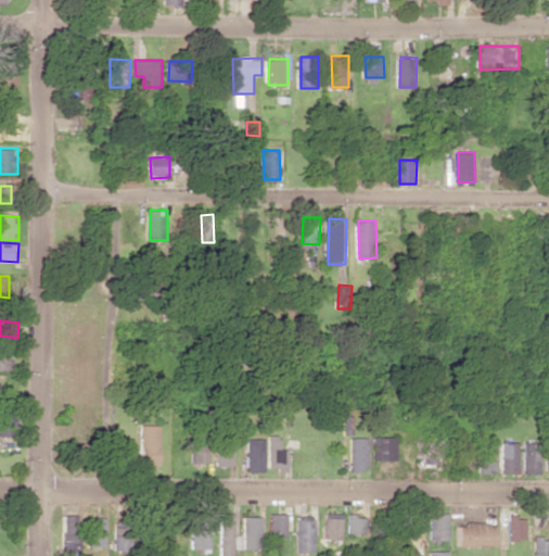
[(0,369),(12,370),(13,354),(4,354),(4,343),(0,343),(0,369)]
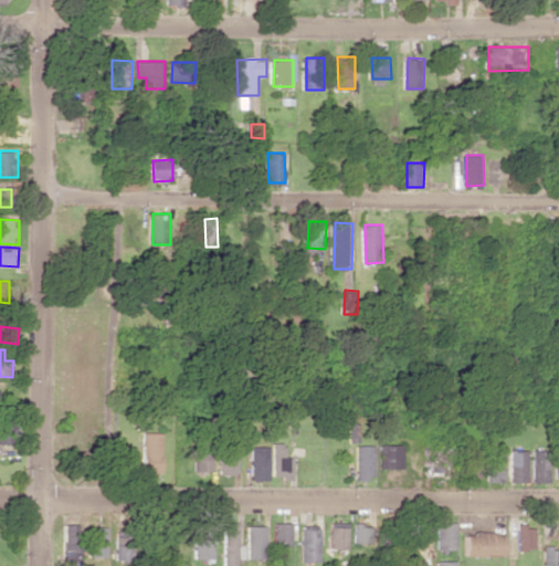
[(0,442),(16,443),(16,427),(0,426),(0,442)]
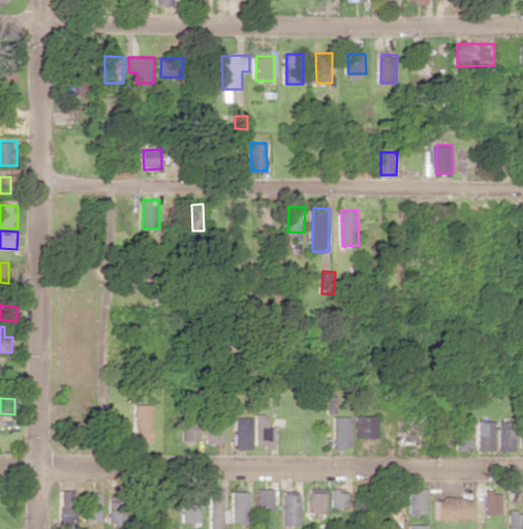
[(155,404),(136,404),(135,433),(154,433),(155,404)]
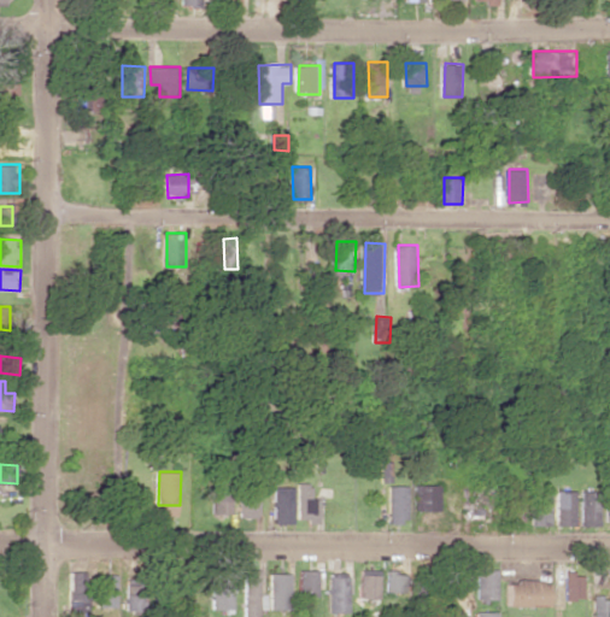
[(244,517),(263,517),(263,476),(244,475),(244,517)]
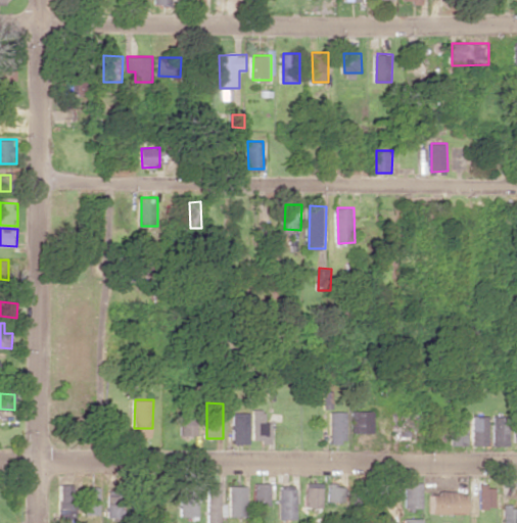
[(274,441),(273,422),(267,422),(266,410),(254,410),(255,442),(274,441)]
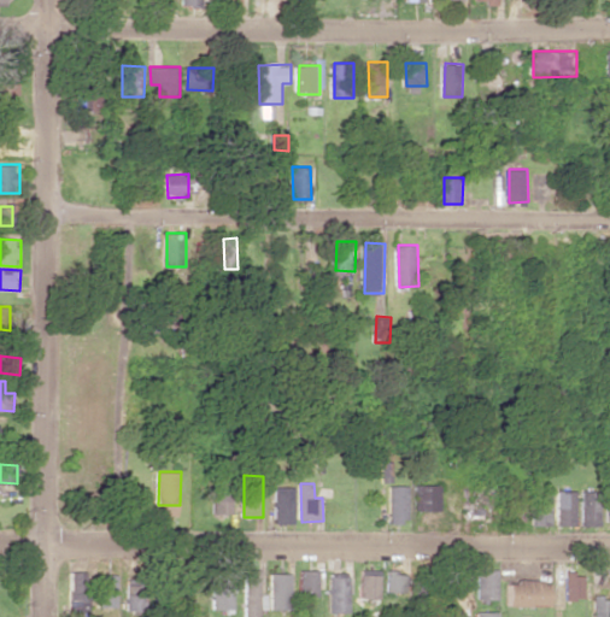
[(410,522),(411,486),(392,485),(391,522),(410,522)]
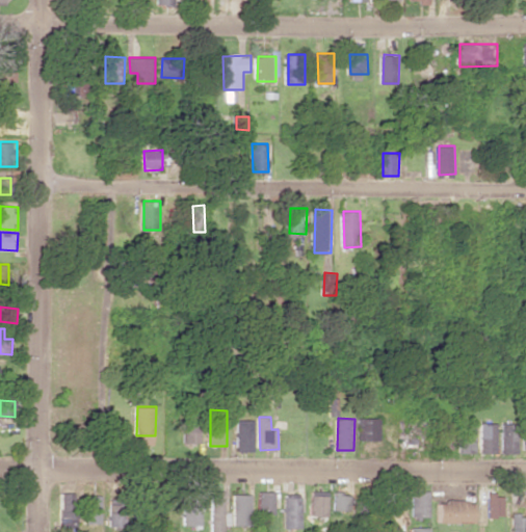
[(382,418),(360,418),(360,441),(383,441),(382,418)]
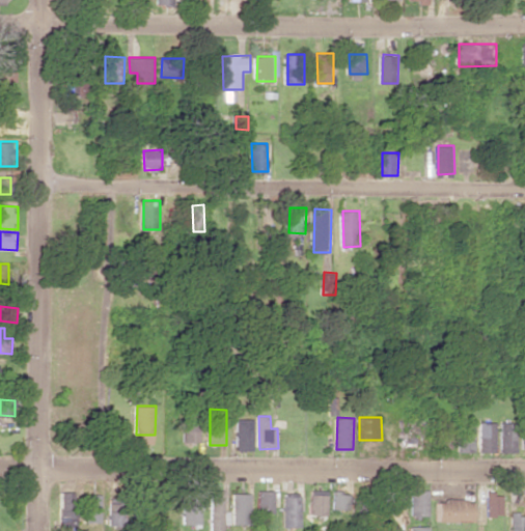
[(255,419),(239,419),(238,450),(254,450),(255,419)]
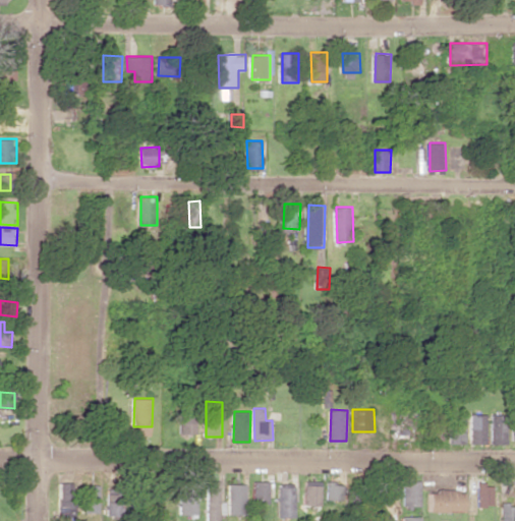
[(433,411),(432,440),(444,441),(446,411),(433,411)]
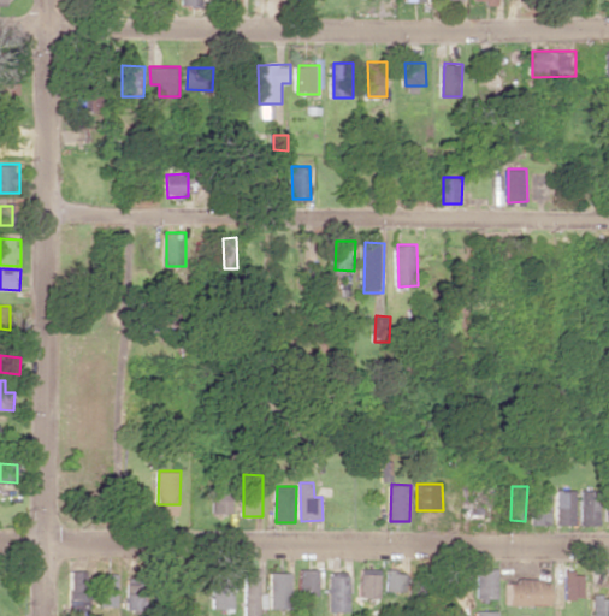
[(533,525),(553,525),(554,490),(534,489),(533,525)]
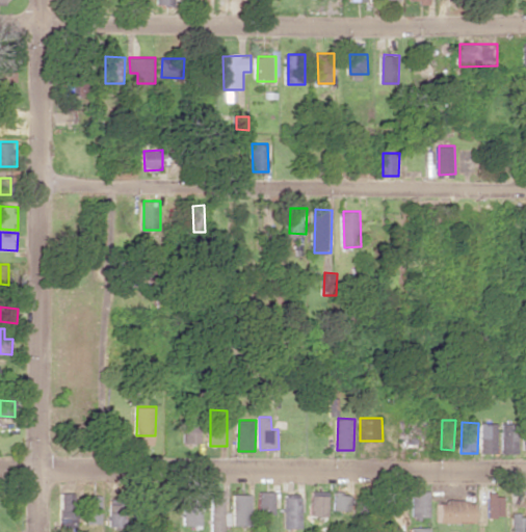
[(482,452),(498,453),(499,423),(482,423),(482,452)]
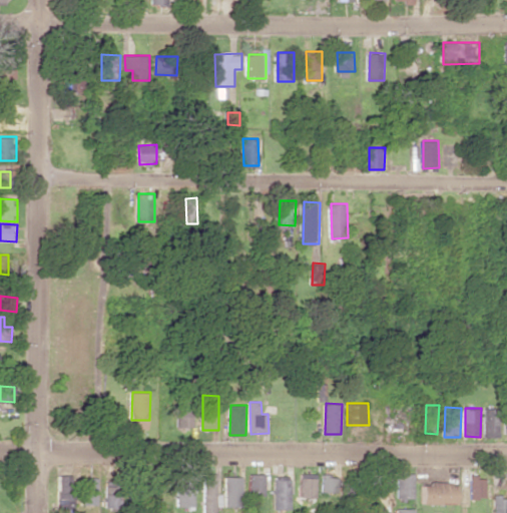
[(501,437),(502,412),(486,412),(485,437),(501,437)]
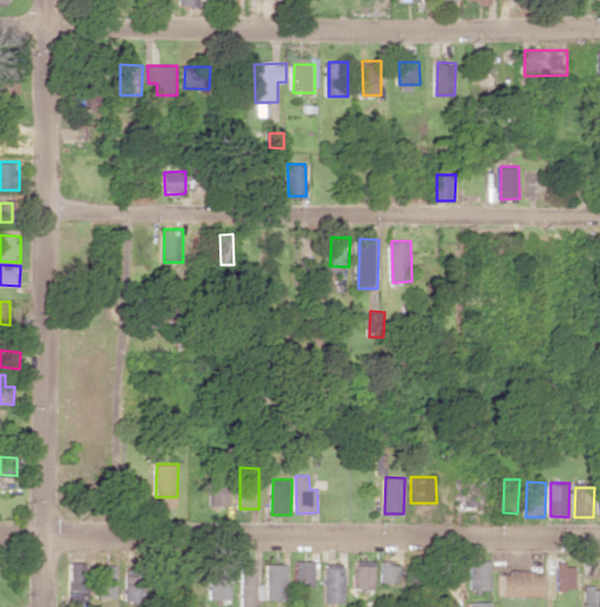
[(230,489),(214,492),(216,508),(233,504),(230,489)]
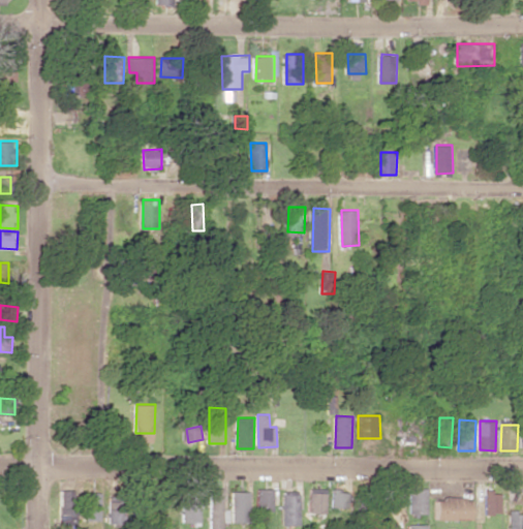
[(211,528),(223,528),(224,522),(231,522),(231,509),(224,509),(224,488),(211,488),(211,528)]
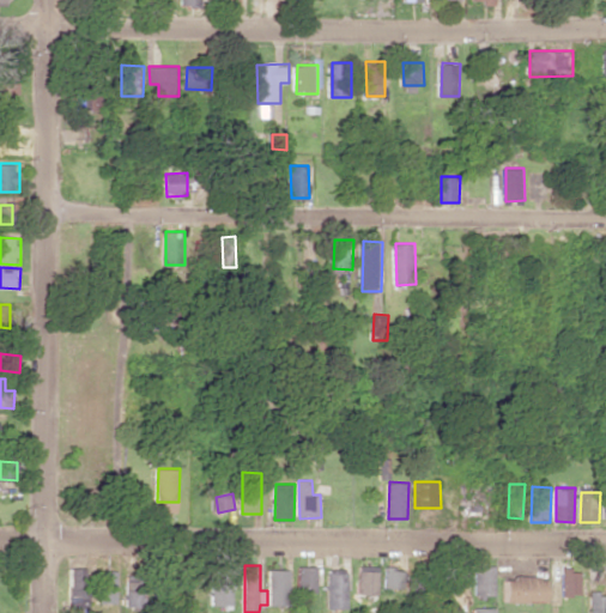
[(359,594),(380,594),(380,565),(361,565),(359,594)]
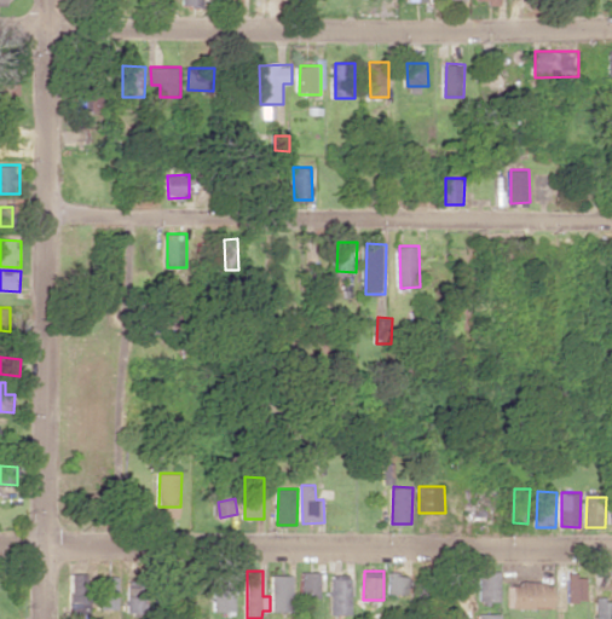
[(73,572),(71,607),(88,607),(90,573),(73,572)]
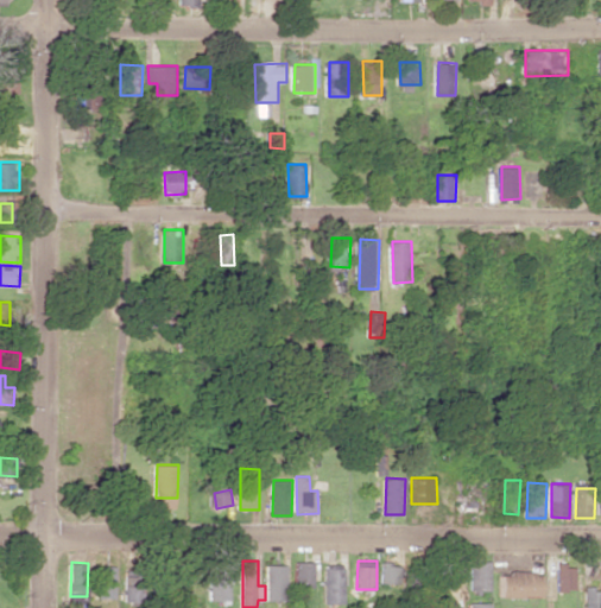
[(297,587),(316,587),(316,562),(298,562),(297,587)]
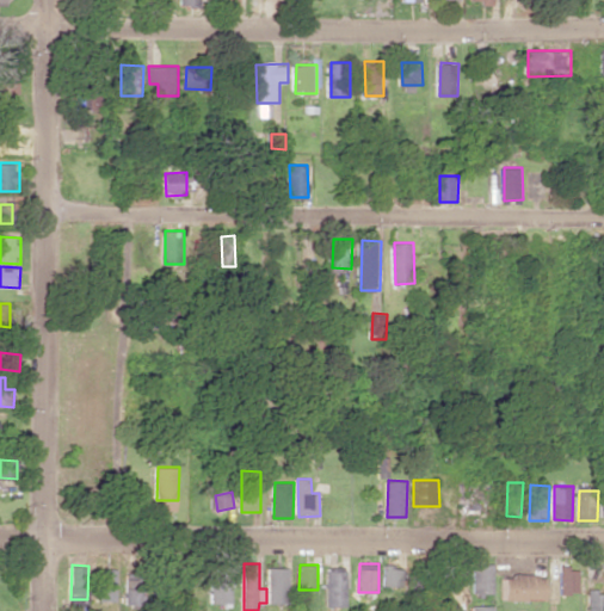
[(475,565),(474,594),(494,596),(495,565),(475,565)]
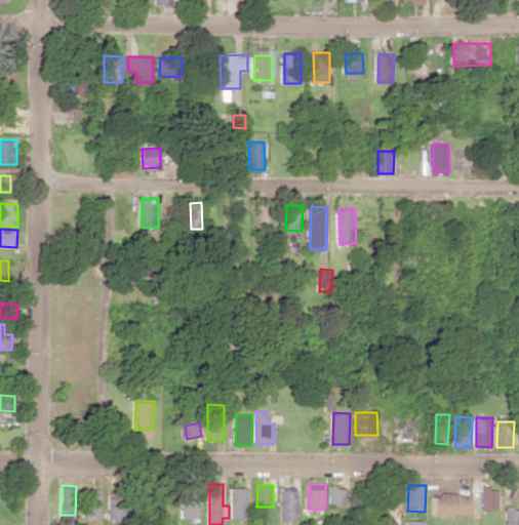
[(249,487),(232,488),(232,519),(249,518),(249,487)]
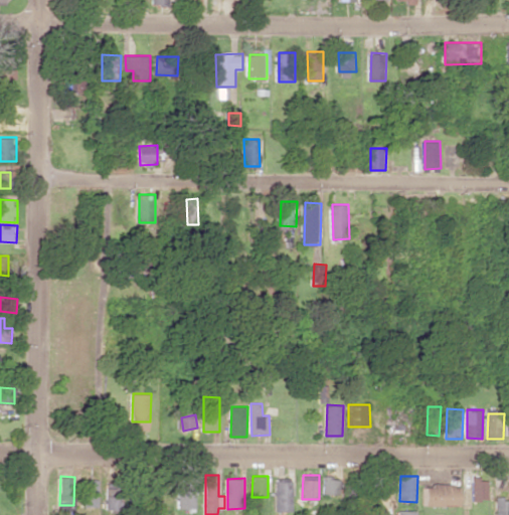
[(340,494),(341,478),(324,478),(324,494),(340,494)]
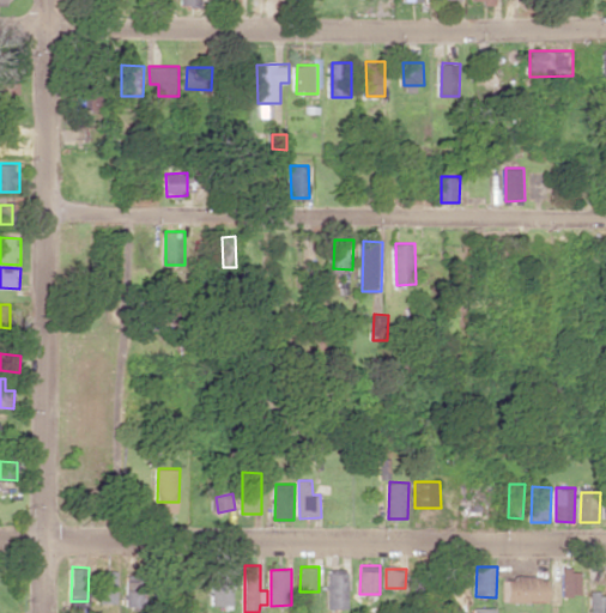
[(119,571),(100,570),(98,602),(117,604),(119,571)]
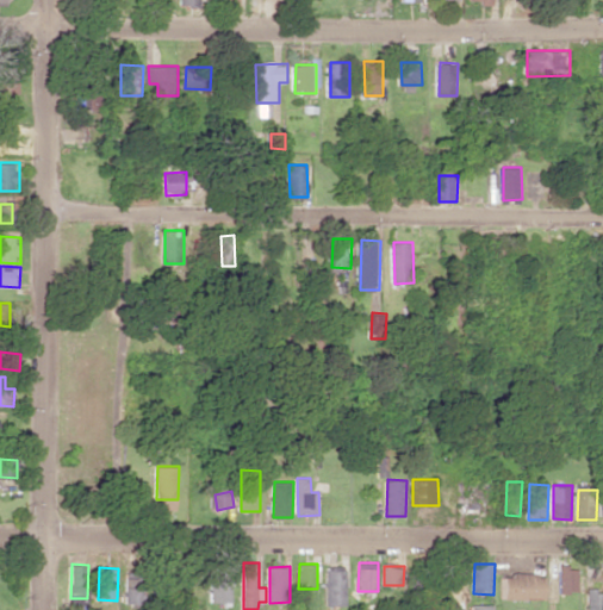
[(579,592),(579,567),(560,567),(560,592),(579,592)]
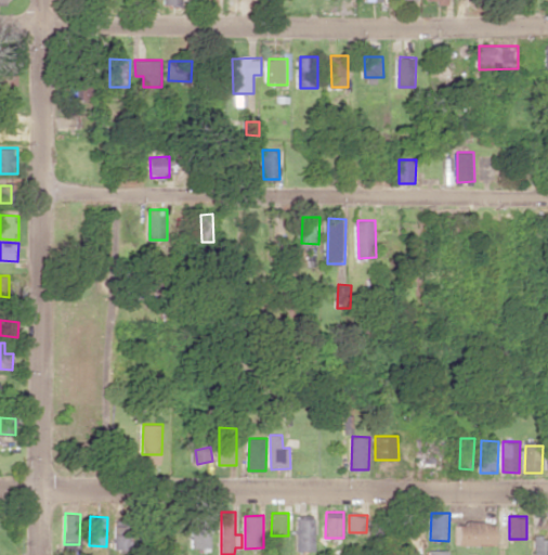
[(297,519),(298,551),(316,550),(315,518),(297,519)]
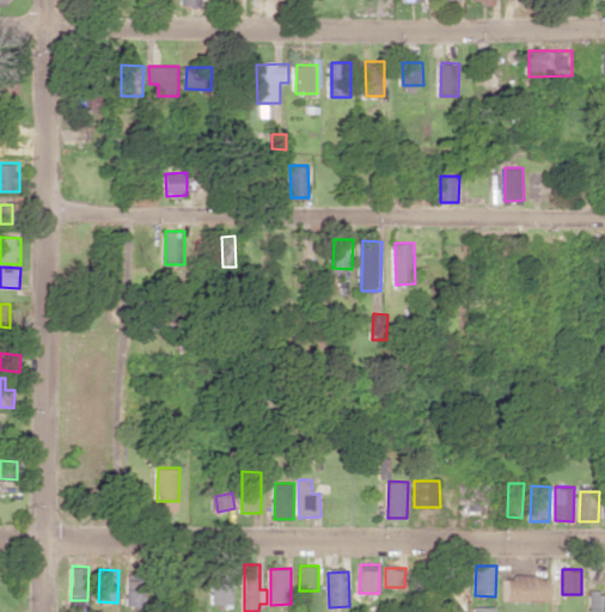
[(505,601),(545,601),(544,575),(505,576),(505,601)]
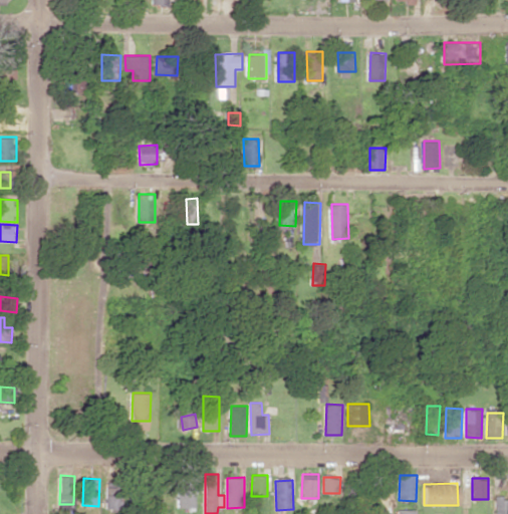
[(179,507),(196,507),(197,484),(179,484),(179,507)]
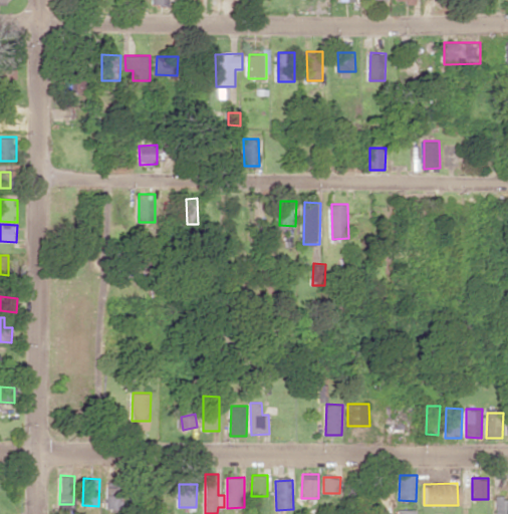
[(106,508),(121,509),(122,487),(107,487),(106,508)]
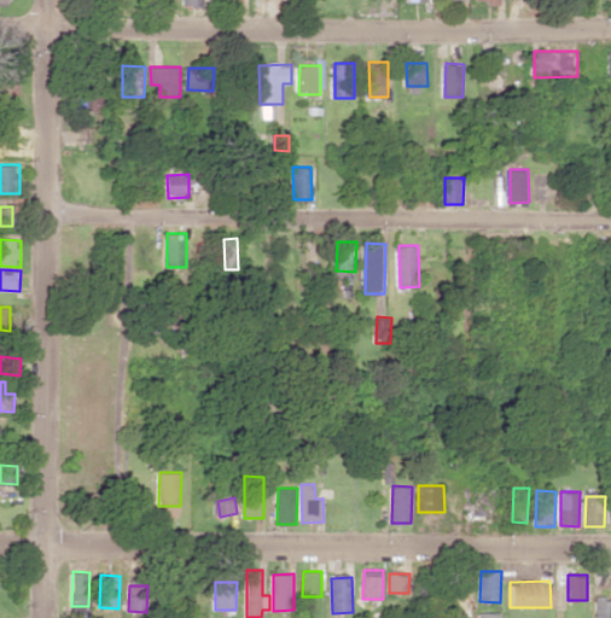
[(597,617),(610,617),(610,596),(597,598),(597,617)]
